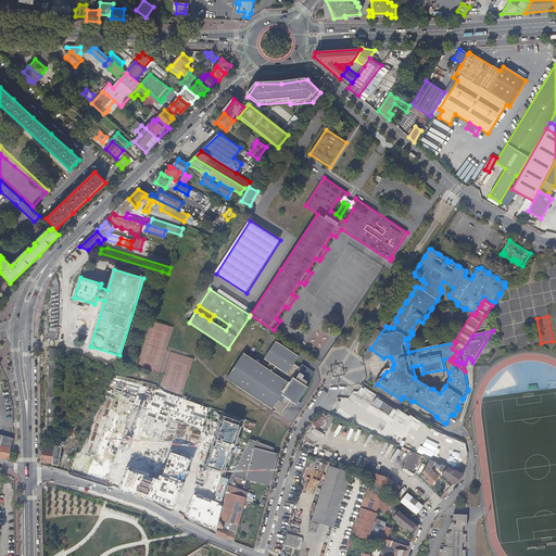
[(307,388),(305,387),(305,386),(307,382),(295,375),(300,368),(294,365),(299,357),(276,341),(264,359),(270,364),(267,368),(243,354),(226,380),(281,415),(290,401),(297,405),(307,388)]
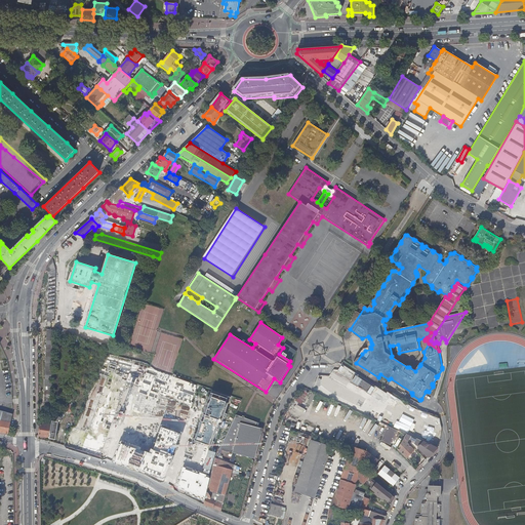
[(82,338),(111,346),(113,347),(115,338),(84,330),(82,338)]
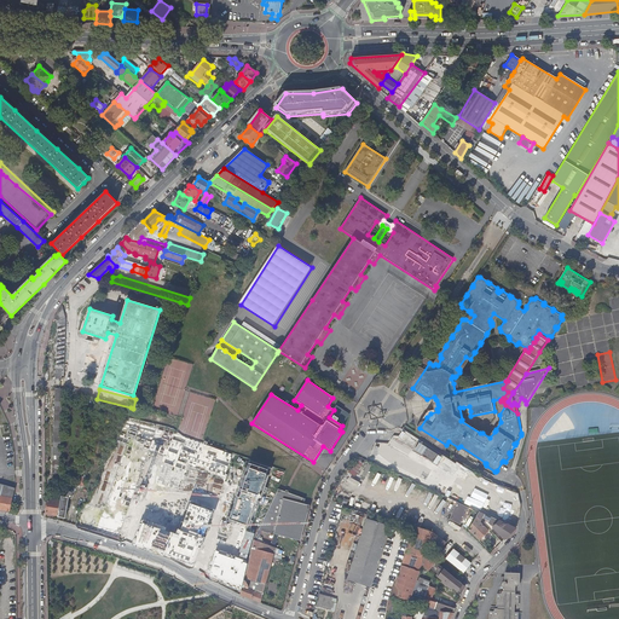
[(348,473),(356,476),(364,463),(357,460),(348,473)]
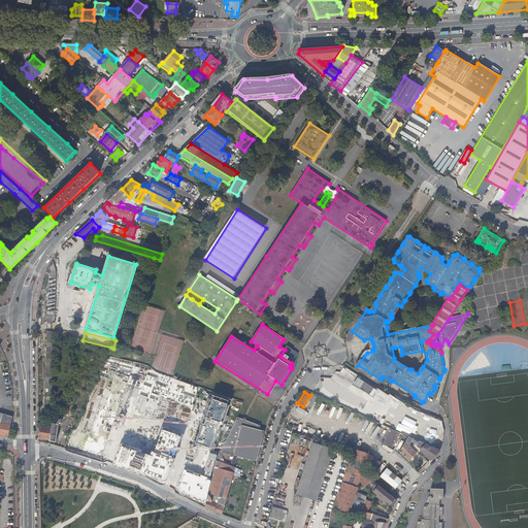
[(12,417),(0,413),(0,423),(10,425),(12,417)]
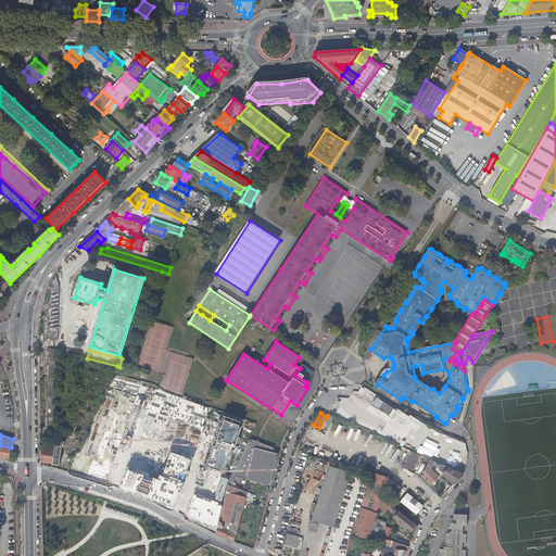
[(250,439),(232,476),(266,484),(275,453),(273,452),(274,447),(250,439)]
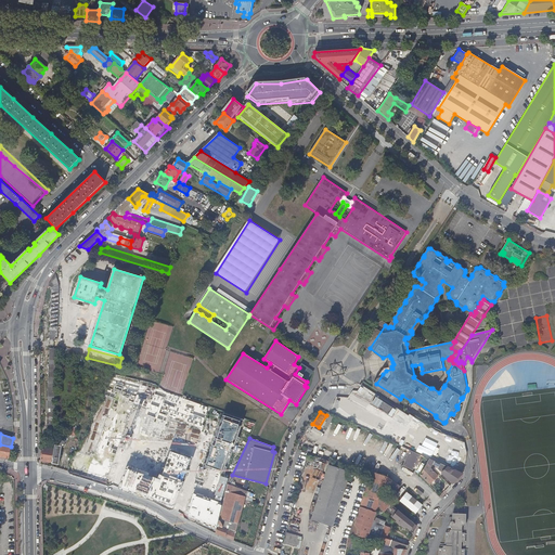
[(0,456),(12,459),(14,450),(11,449),(11,447),(0,444),(0,456)]
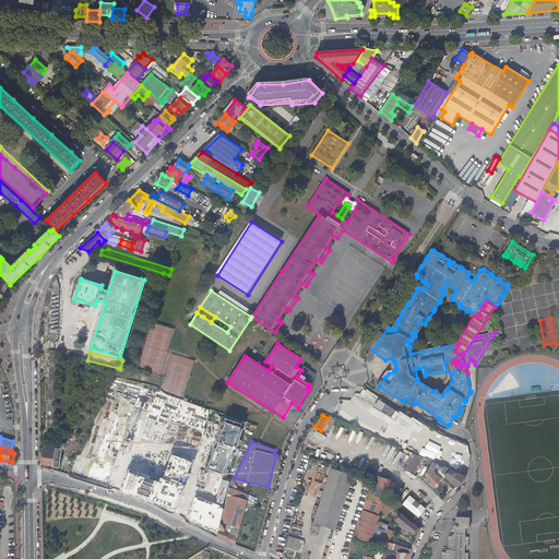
[(52,465),(52,467),(59,468),(62,449),(56,448),(55,453),(52,465)]
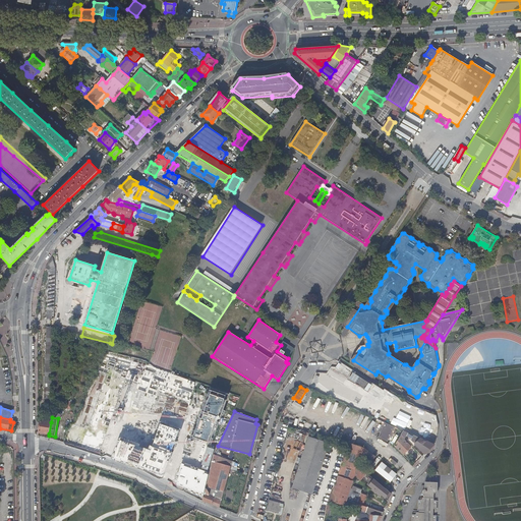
[(41,420),(39,432),(49,433),(51,422),(41,420)]
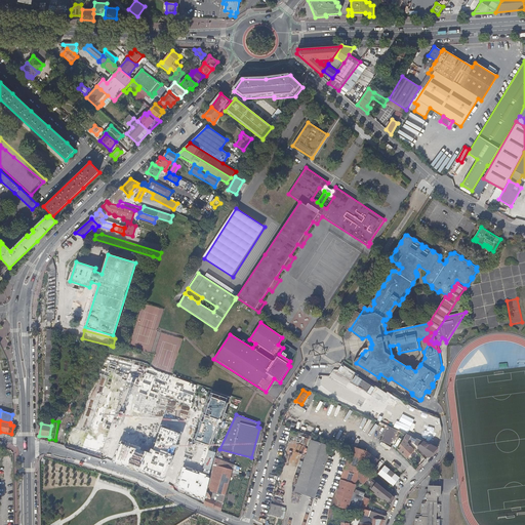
[(388,428),(380,441),(389,445),(396,432),(388,428)]
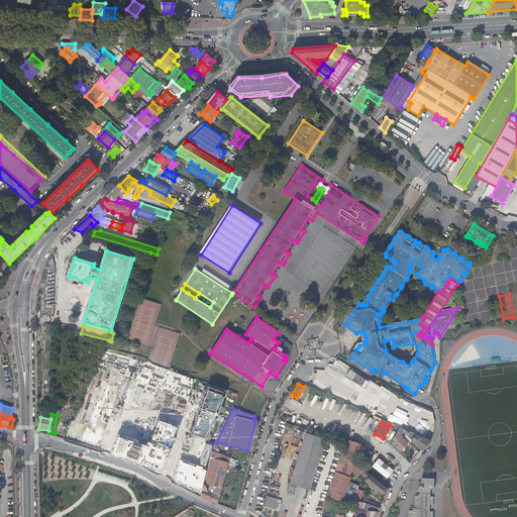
[(401,428),(398,432),(401,435),(403,432),(412,439),(415,437),(416,437),(412,441),(420,449),(427,442),(424,438),(401,428)]
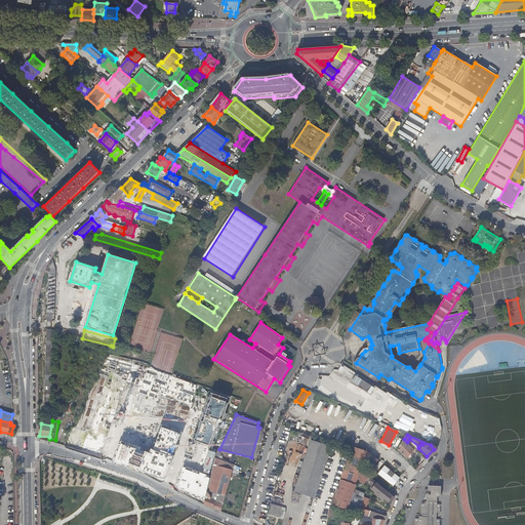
[(295,491),(316,498),(334,449),(313,441),(295,491)]
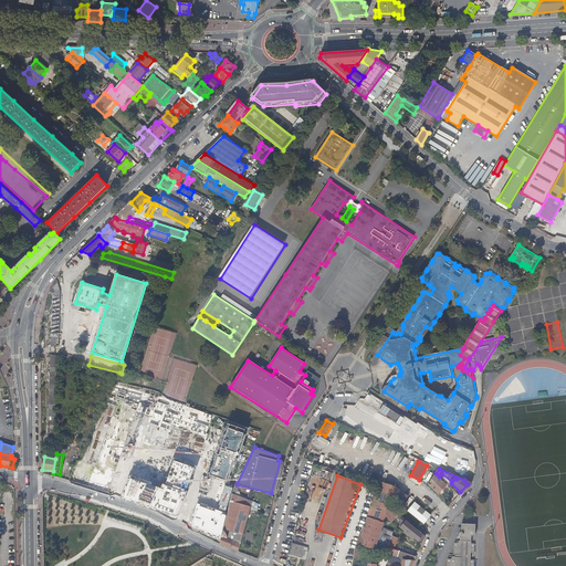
[(436,480),(433,478),(430,481),(432,483),(430,485),(438,493),(446,485),(438,478),(436,480)]
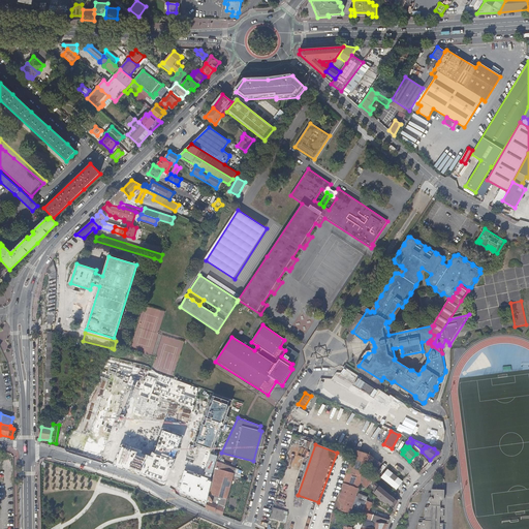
[(343,454),(351,458),(354,450),(345,447),(343,454)]
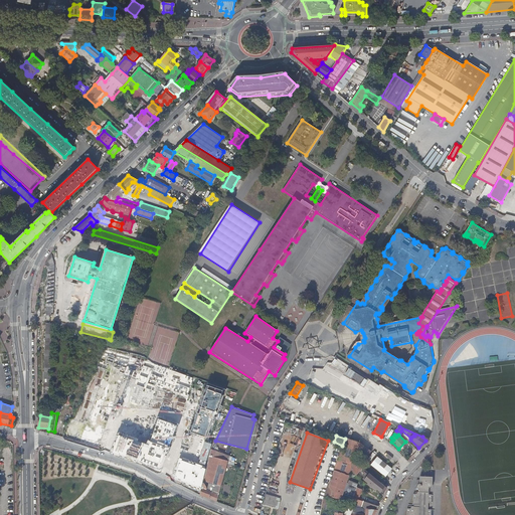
[(342,446),(325,497),(326,497),(327,496),(341,500),(343,495),(347,484),(351,472),(354,462),(357,455),(360,444),(345,439),(342,446)]
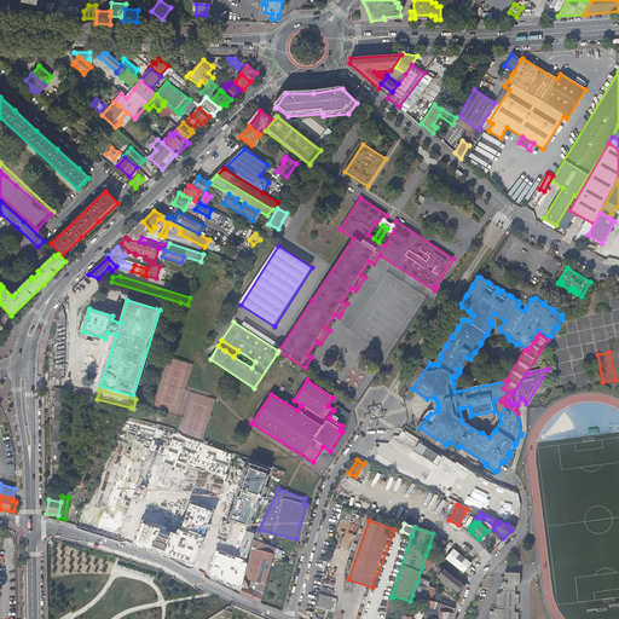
[(446,544),(433,533),(429,547),(438,554),(446,544)]
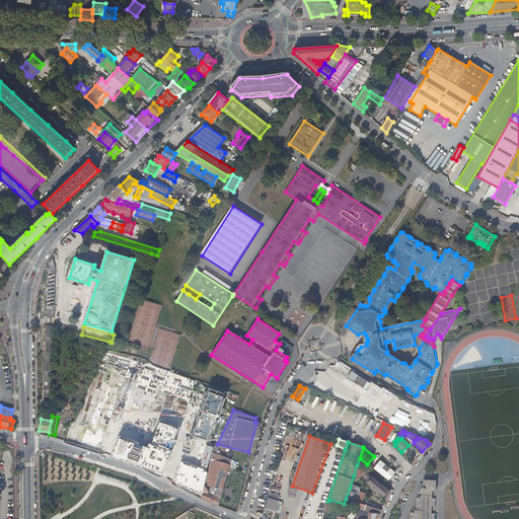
[(202,499),(218,505),(228,468),(230,460),(212,453),(205,483),(206,484),(204,488),(201,499),(202,499)]
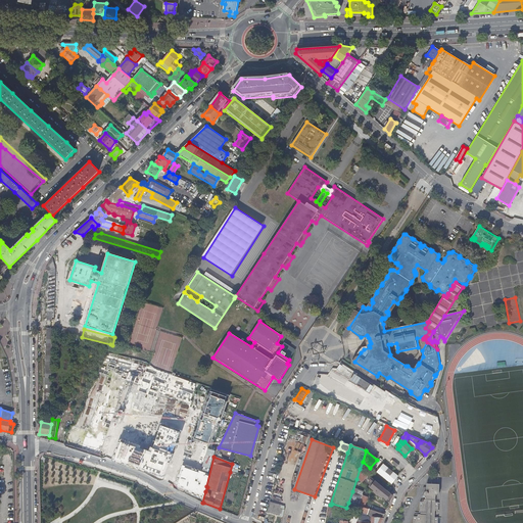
[(184,459),(174,485),(189,491),(194,479),(186,476),(191,462),(184,459)]
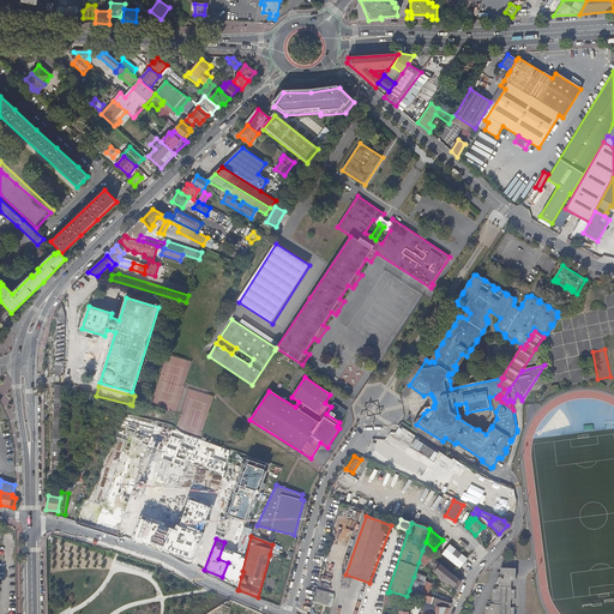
[(451,547),(445,558),(459,570),(467,559),(451,547)]
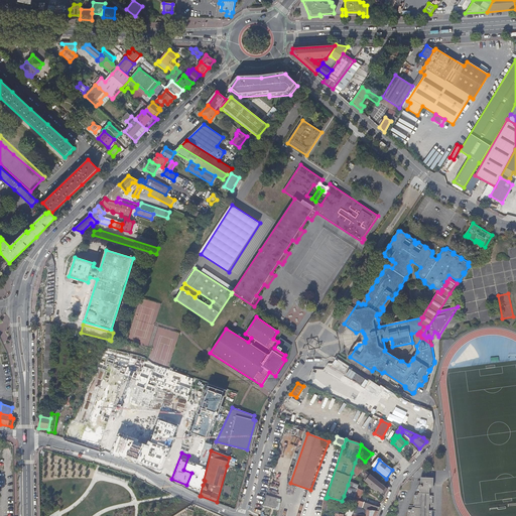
[(363,470),(355,463),(352,473),(357,477),(363,470)]
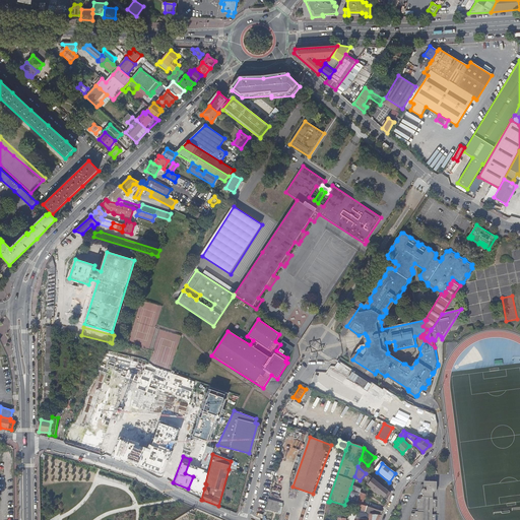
[(384,488),(374,478),(368,485),(376,492),(376,491),(387,499),(389,493),(387,491),(384,488)]
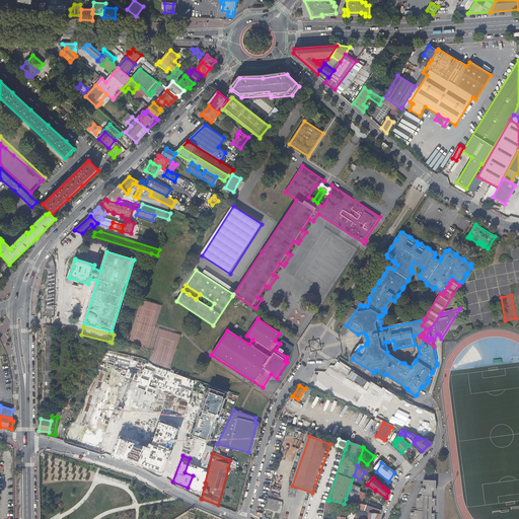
[(267,508),(282,512),(285,502),(276,499),(276,498),(279,499),(283,482),(276,479),(271,497),(273,497),(272,498),(270,497),(267,508)]
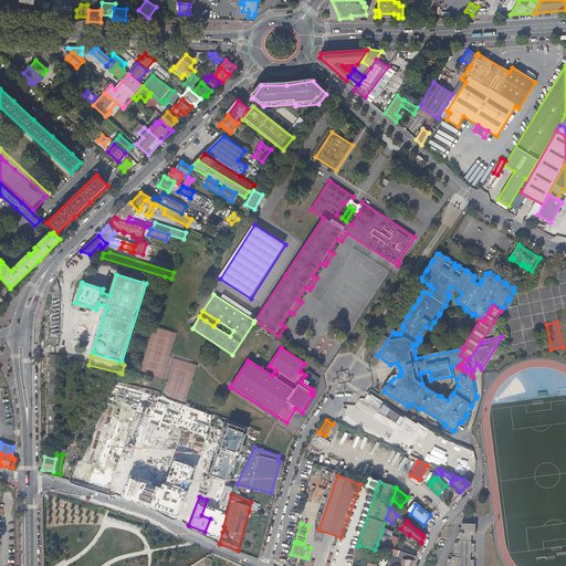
[(475,565),(477,562),(470,561),(471,554),(473,554),(473,544),(470,544),(471,532),(472,532),(472,528),(472,527),(471,526),(470,525),(468,525),(461,525),(461,531),(463,531),(463,534),(462,534),(461,533),(460,533),(459,533),(456,540),(459,540),(459,542),(458,542),(457,544),(452,544),(452,554),(451,556),(452,556),(452,558),(451,557),(450,559),(446,561),(446,565),(475,565)]
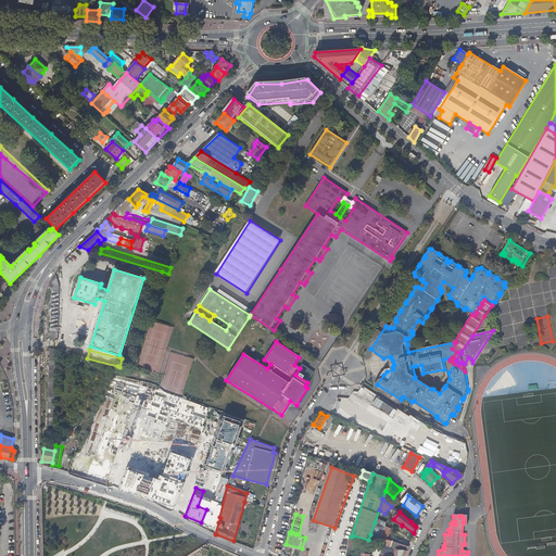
[(375,522),(370,534),(386,539),(387,540),(390,530),(386,528),(386,527),(375,522)]
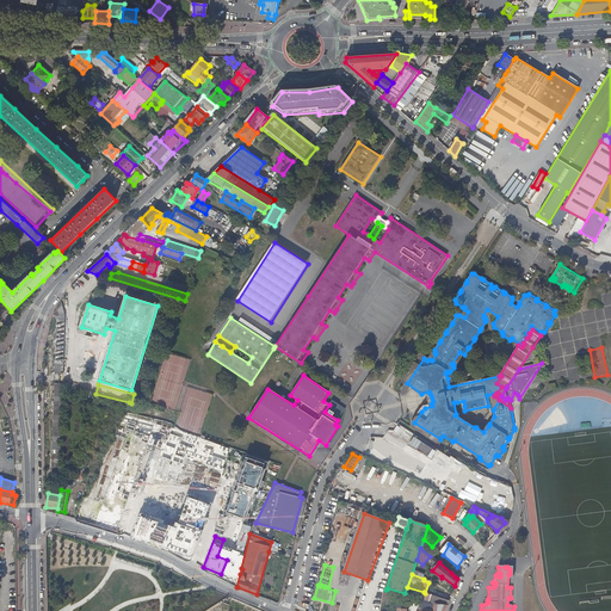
[(407,587),(405,593),(421,598),(424,592),(407,587)]
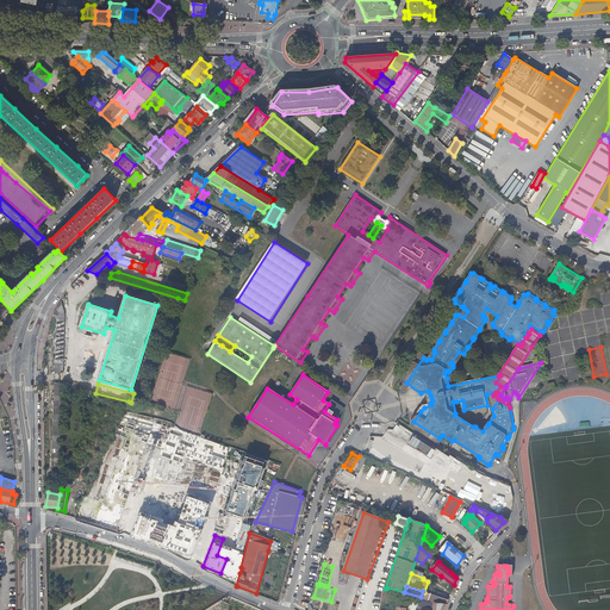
[(423,591),(421,597),(427,599),(433,603),(430,609),(443,609),(448,599),(444,598),(433,595),(424,592),(423,591)]
